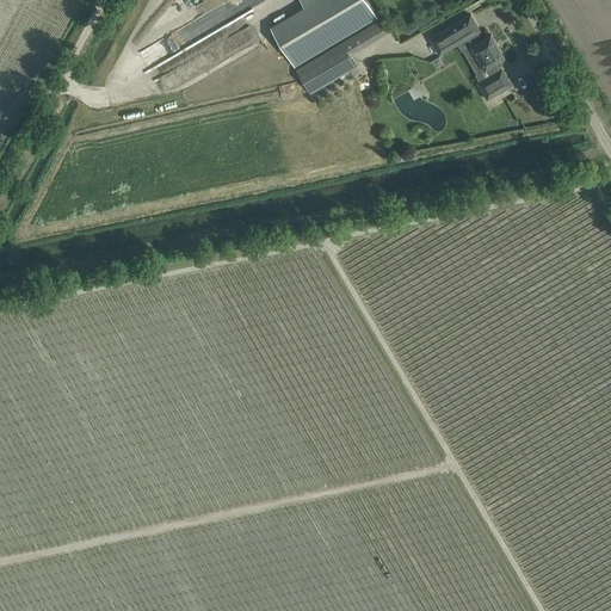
[(183,0),(187,11),(209,0),(222,0),(223,1),(226,0),(183,0)]
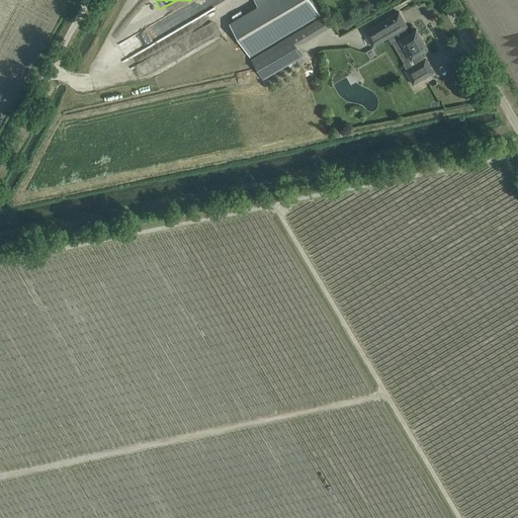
[(230,22),(250,57),(321,15),(312,0),(255,0),(258,5),(230,22)]
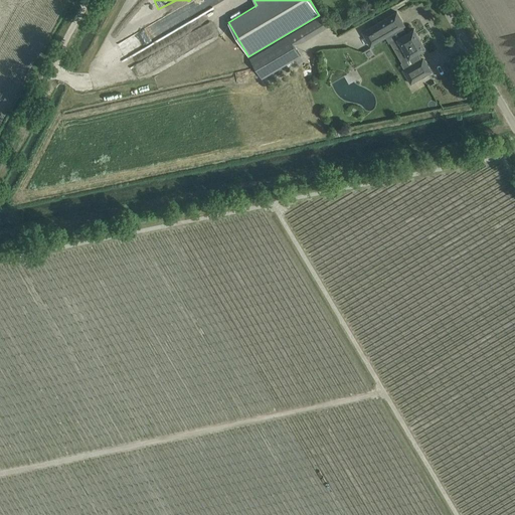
[(388,17),(362,32),(369,43),(371,46),(387,37),(402,62),(409,58),(411,57),(414,62),(421,58),(418,52),(425,48),(414,28),(406,33),(403,27),(405,26),(403,23),(397,12),(388,17)]
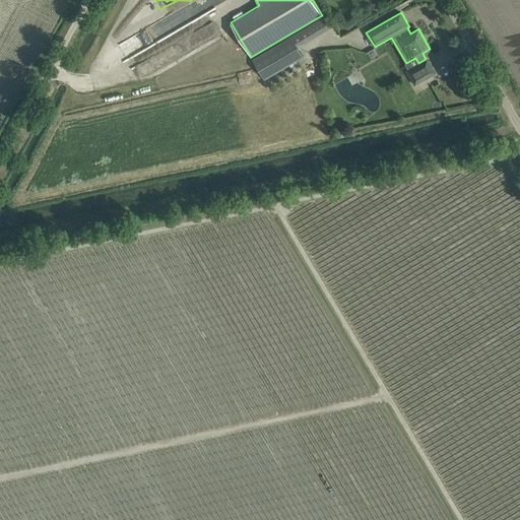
[(303,56),(297,46),(328,27),(323,17),(252,59),(264,79),(303,56)]
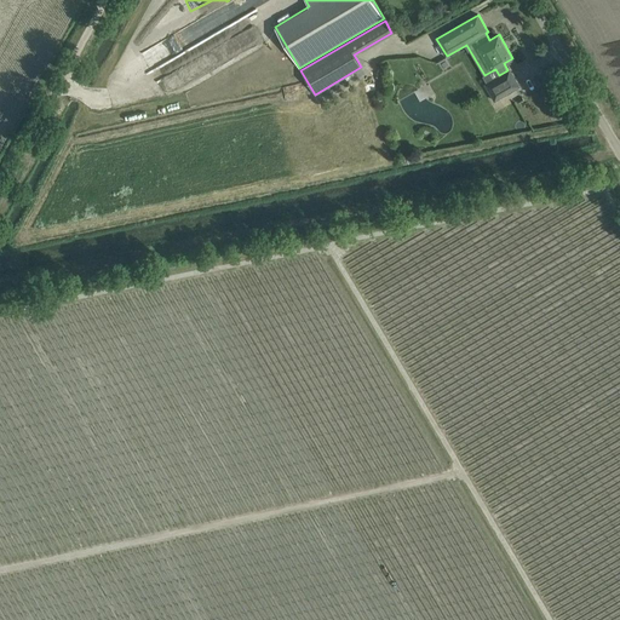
[(499,75),(484,82),(487,87),(489,90),(495,101),(520,86),(512,72),(510,74),(507,70),(499,75)]
